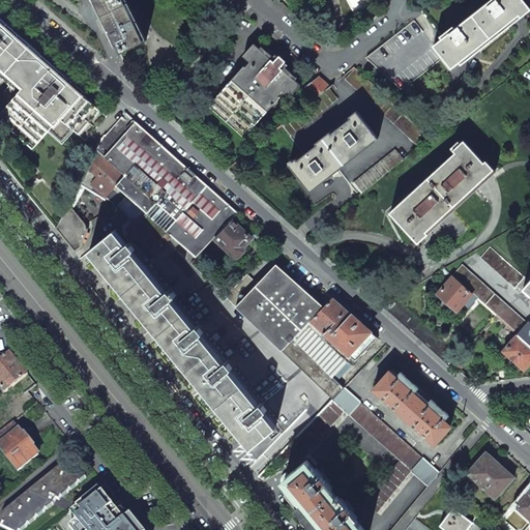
[(97,0),(112,30),(110,31),(113,37),(115,36),(122,52),(146,41),(137,22),(126,0),(94,0),(95,0),(97,0)]
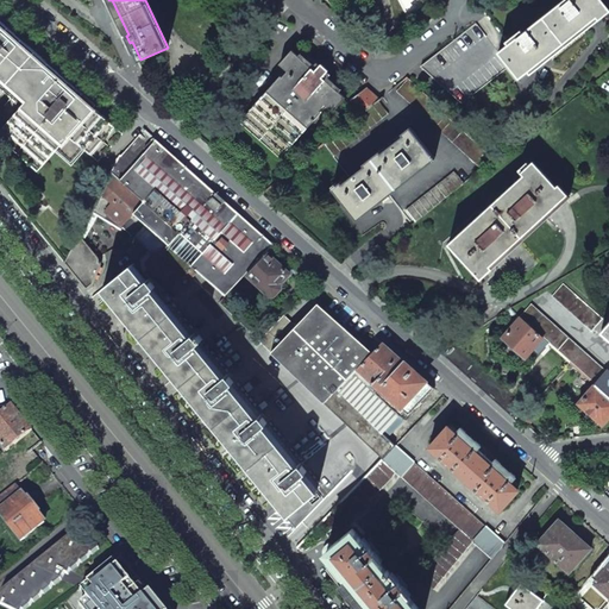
[(498,52),(509,67),(519,79),(544,58),(592,22),(596,18),(598,20),(608,11),(608,10),(601,0),(563,0),(508,44),(498,52)]
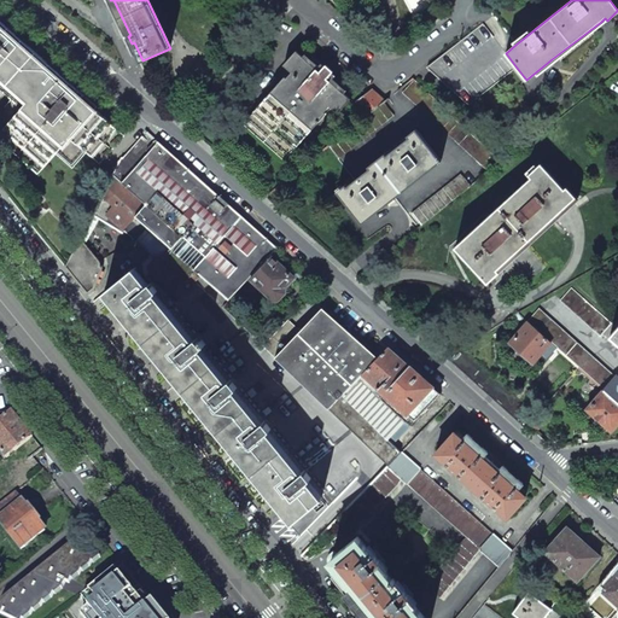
[(0,88),(16,103),(0,121),(7,127),(5,129),(46,164),(58,151),(71,163),(83,149),(91,155),(115,128),(34,56),(0,24),(0,88)]
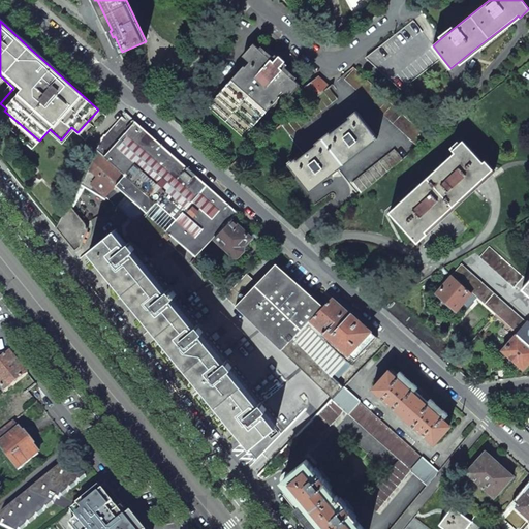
[(369,55),(366,58),(401,90),(442,58),(433,45),(413,21),(369,55)]
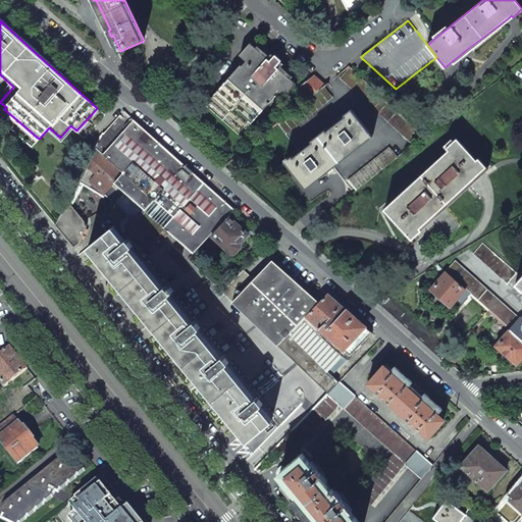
[(246,59),(210,99),(245,131),(275,96),(274,95),(278,89),(285,96),(297,84),(276,65),(282,60),(275,54),(270,60),(261,52),(251,42),(240,53),(246,59)]
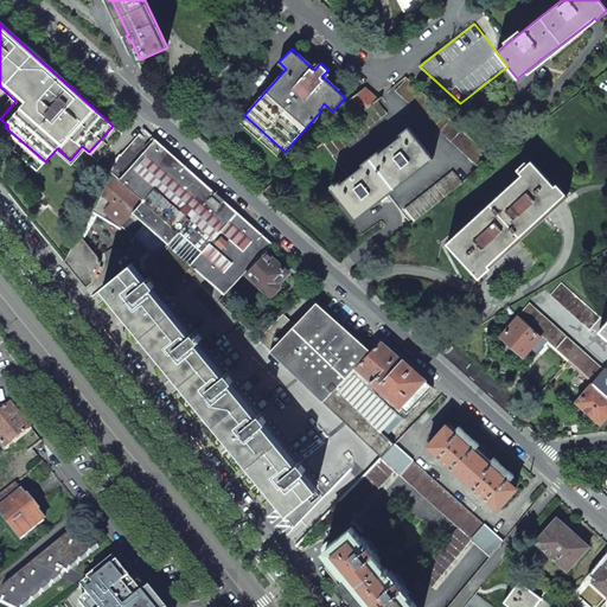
[(407,78),(395,91),(452,144),(479,168),(491,155),(468,134),(468,133),(407,78)]
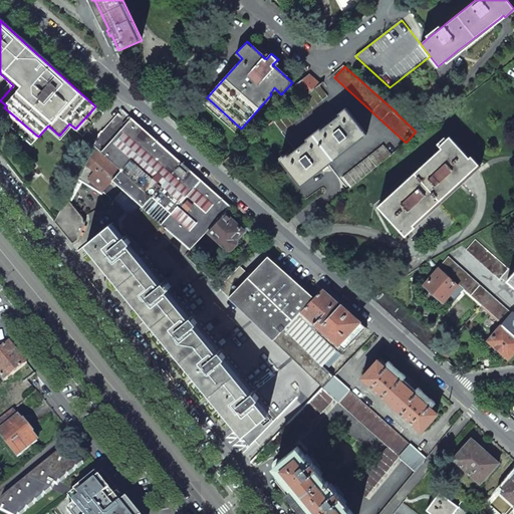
[(320,83),(309,75),(296,85),(304,95),(320,83)]
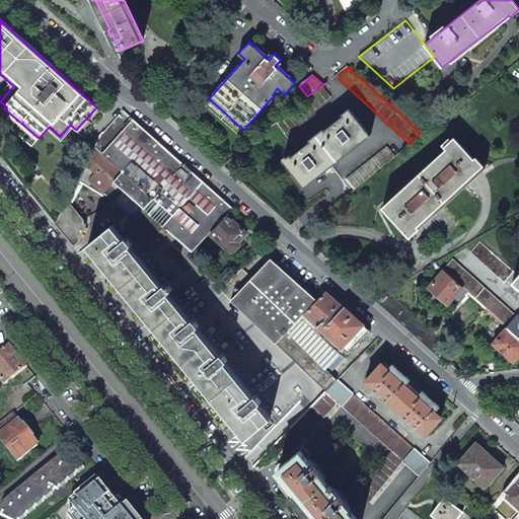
[(284,159),(283,160),(304,187),(330,166),(370,135),(349,108),(342,114),(343,116),(324,131),(323,129),(309,140),(310,142),(291,156),(290,154),(287,157),(286,156),(283,158),(284,159)]
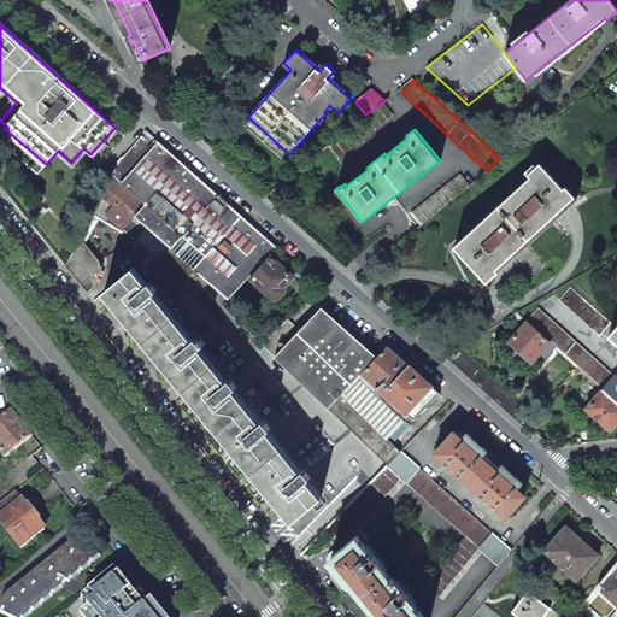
[(268,239),(145,130),(122,157),(92,215),(123,233),(124,231),(133,239),(131,240),(135,244),(127,253),(140,264),(147,269),(175,294),(176,293),(181,297),(198,276),(200,274),(228,300),(251,277),(270,256),(277,248),(268,239)]
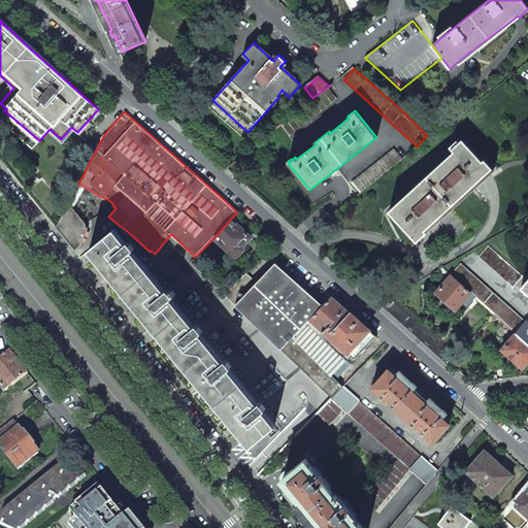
[(376,137),(336,169),(349,184),(393,149),(401,159),(429,137),(427,135),(417,146),(393,125),(376,137)]
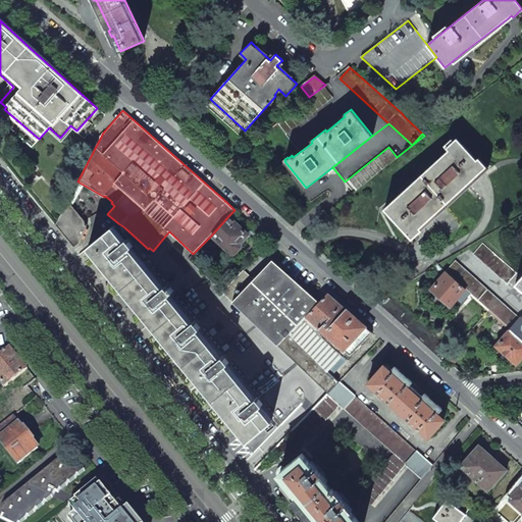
[(448,150),(384,208),(412,239),(422,229),(420,226),(486,166),(478,158),(476,160),(457,139),(447,148),(448,150)]
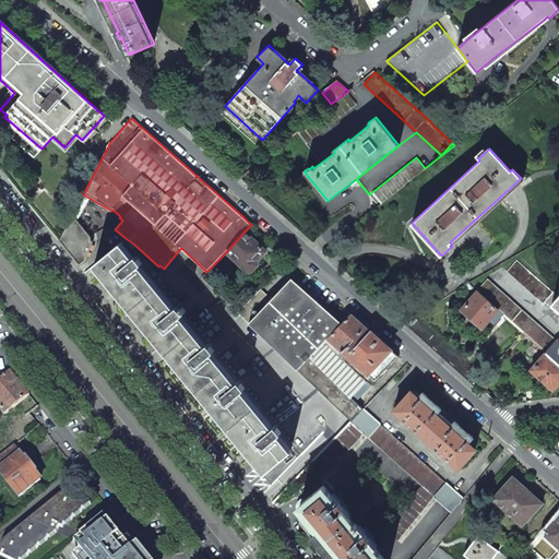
[(416,157),(369,194),(378,206),(425,168),(416,157)]
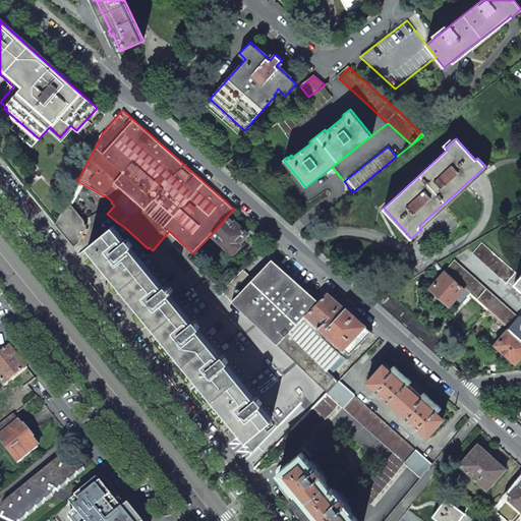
[(77,181),(68,199),(72,206),(83,184),(77,181)]
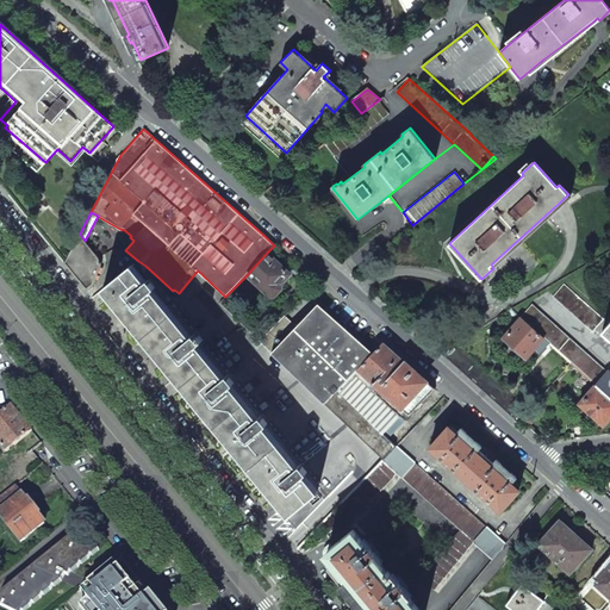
[(80,234),(63,263),(86,291),(93,285),(100,266),(101,263),(100,263),(101,261),(99,259),(99,257),(80,234)]
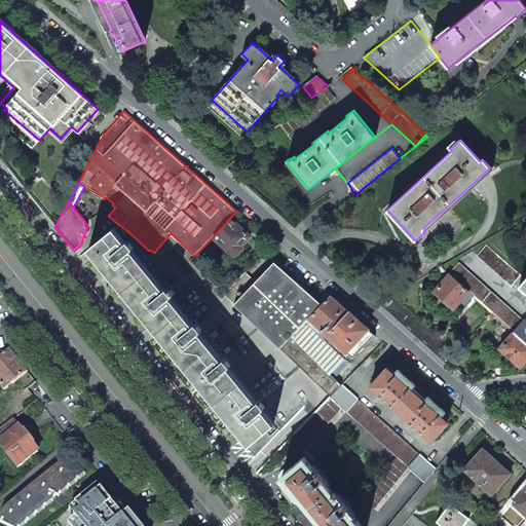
[(230,218),(214,236),(232,255),(236,255),(242,249),(242,245),(250,236),(230,218)]
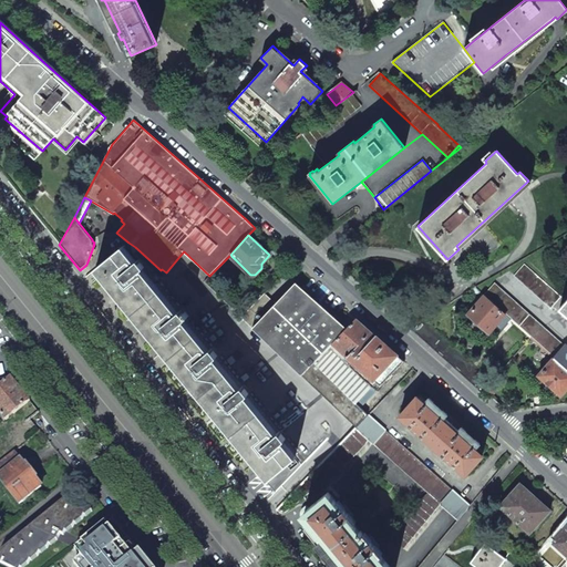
[(123,246),(95,269),(99,272),(111,288),(167,357),(195,392),(215,418),(235,441),(241,450),(251,462),(266,481),(294,457),(136,261),(123,246)]
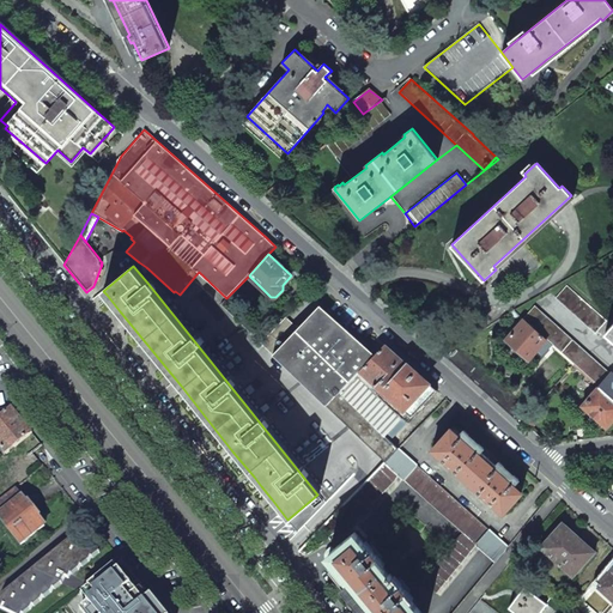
[(134,266),(133,266),(147,283),(317,495),(287,520),(298,532),(329,499),(339,509),(343,507),(384,462),(326,406),(261,343),(220,305),(226,298),(199,272),(196,274),(180,295),(174,299),(151,279),(134,266)]
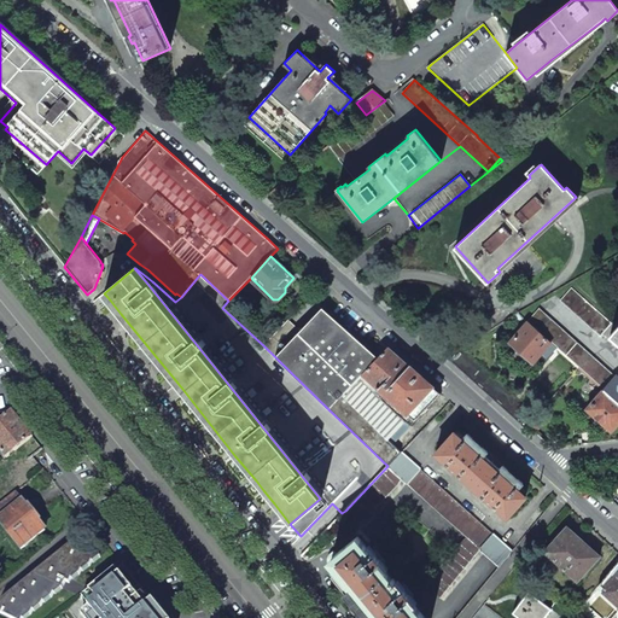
[(571,287),(560,301),(600,336),(612,324),(571,287)]
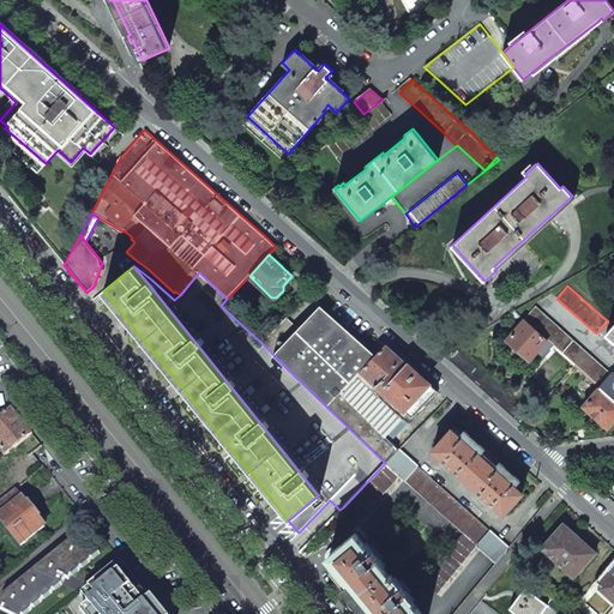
[(284,320),(262,343),(326,407),(339,392),(375,355),(320,306),(295,331),(284,320)]
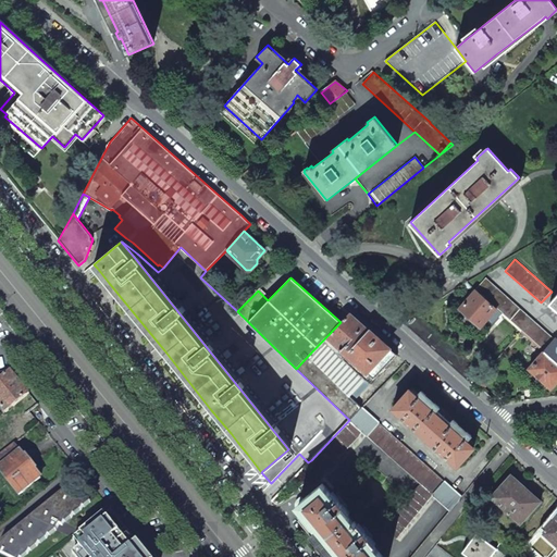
[(485,279),(475,289),(475,291),(502,313),(521,331),(543,351),(554,339),(485,279)]
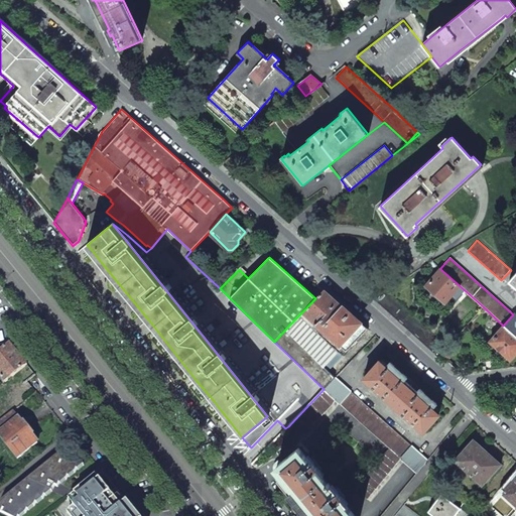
[(440,269),(425,285),(444,302),(457,289),(462,294),(465,290),(440,269)]
